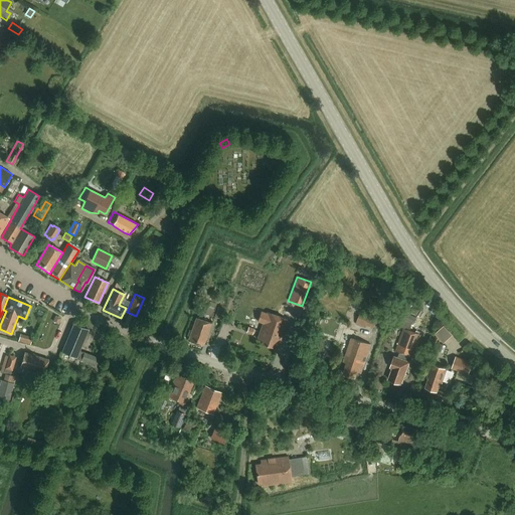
[(212,316),(215,307),(207,304),(204,314),(212,316)]
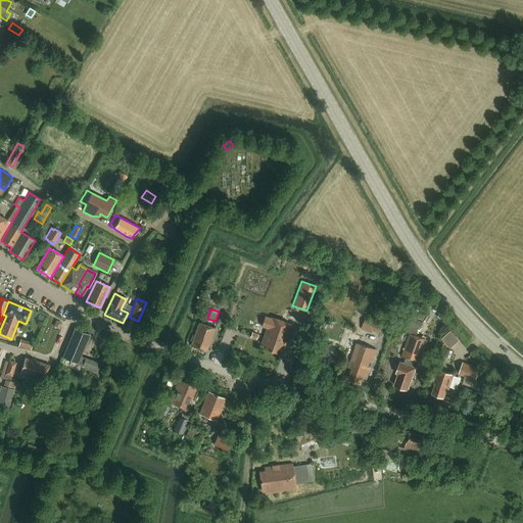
[(224,324),(227,314),(221,312),(218,322),(224,324)]
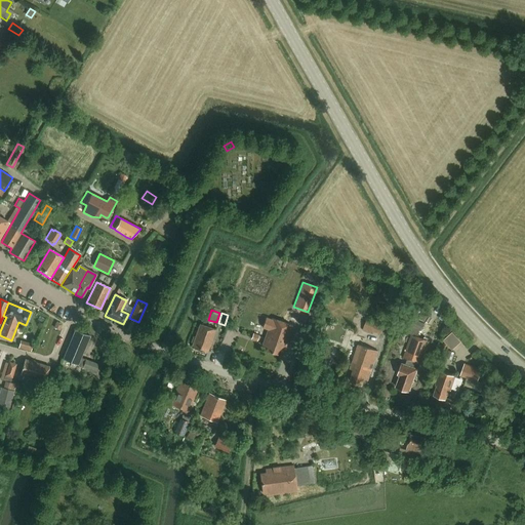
[(271,319),(265,317),(261,327),(267,329),(261,346),(267,347),(266,350),(276,354),(277,351),(282,353),(287,338),(285,337),(287,332),(289,333),(291,325),(271,318),(271,319)]
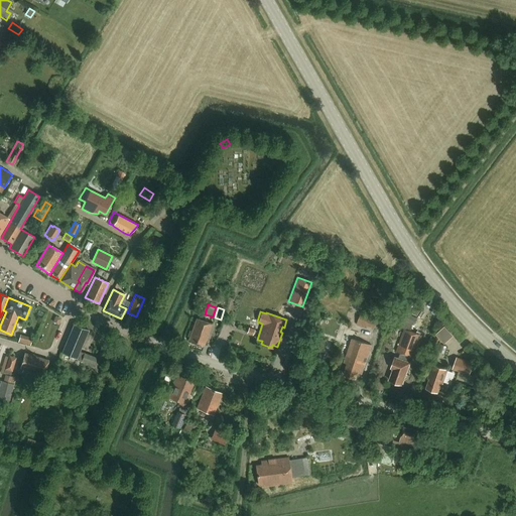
[(374,329),(378,317),(361,311),(356,326),(365,329),(366,326),(374,329)]
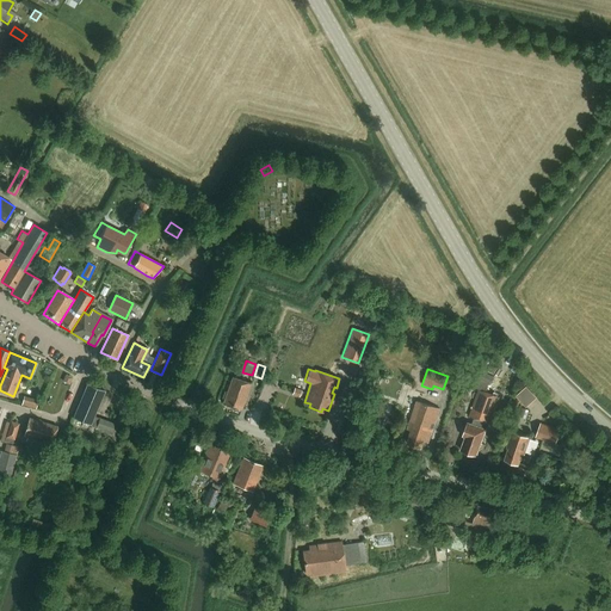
[(477,389),(468,415),(489,423),(499,395),(487,392),(489,383),(492,384),(494,376),(481,371),(474,388),(477,389)]
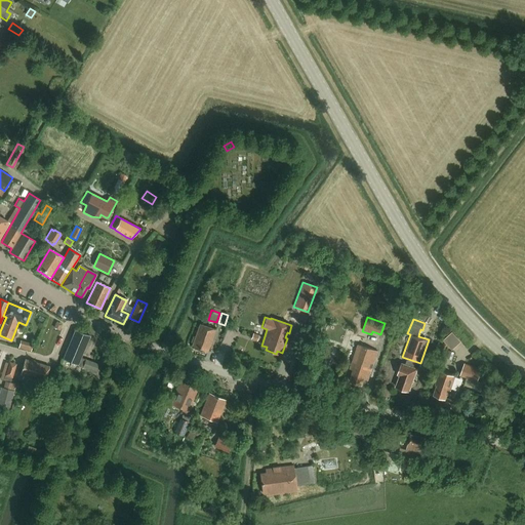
[(207,353),(215,329),(199,323),(195,336),(192,335),(190,344),(192,344),(191,347),(207,353)]
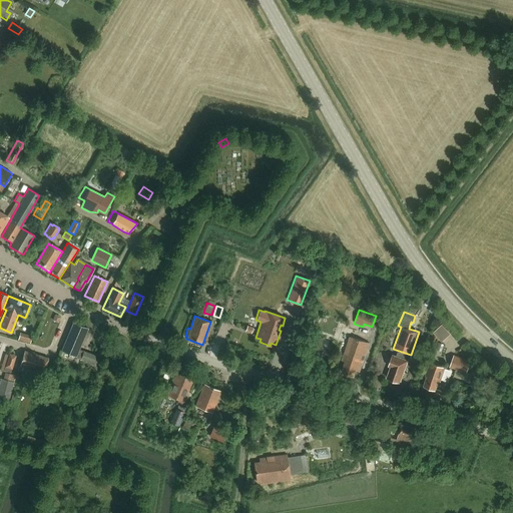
[(445,342),(454,332),(445,323),(435,332),(445,342)]
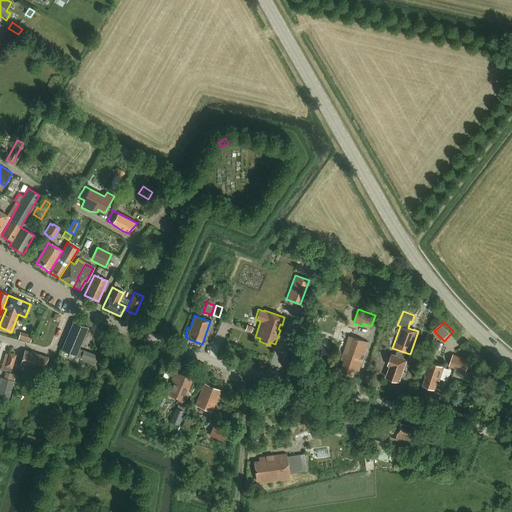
[(73,323),(61,351),(62,351),(62,353),(66,355),(63,360),(78,366),(80,360),(85,362),(86,360),(94,363),(97,355),(79,349),(87,329),(73,323)]
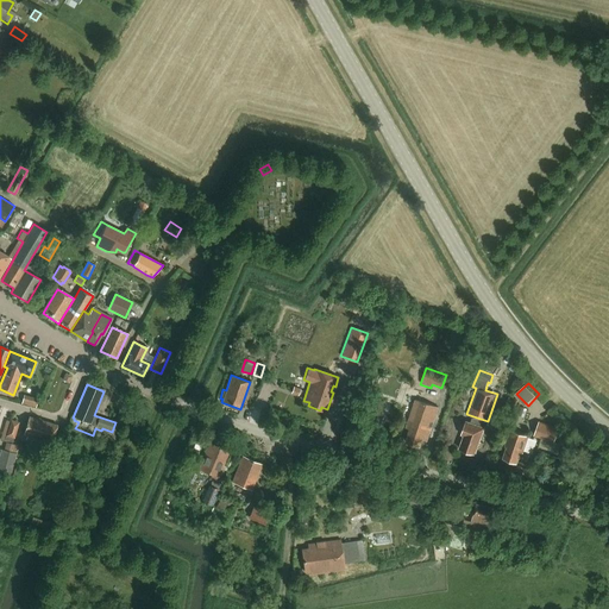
[(37,399),(23,395),(19,403),(35,408),(37,399)]
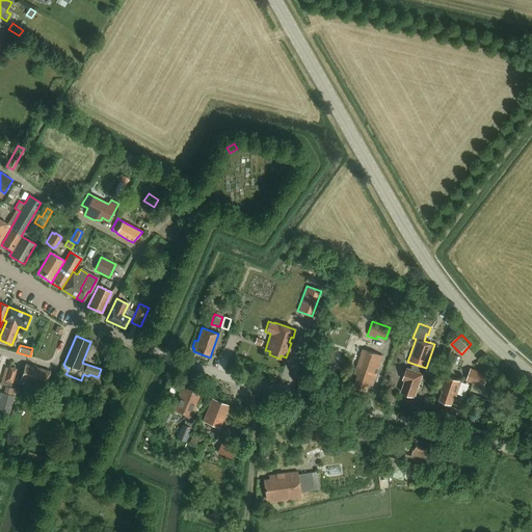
[(381,355),(362,349),(353,374),(356,375),(352,387),(365,391),(368,382),(372,384),(381,355)]
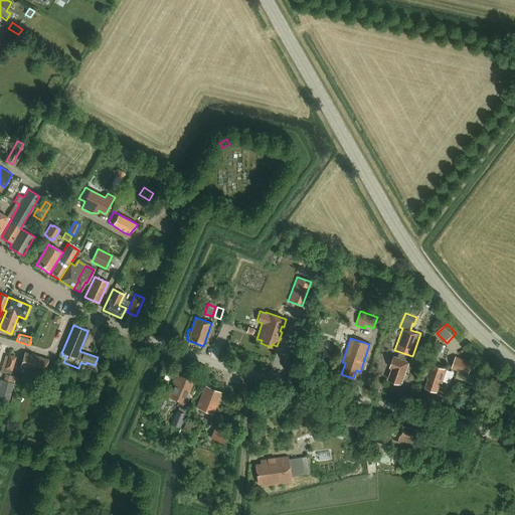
[(400,383),(408,361),(405,360),(406,355),(397,352),(396,356),(393,355),(389,366),(391,367),(387,378),(400,383)]
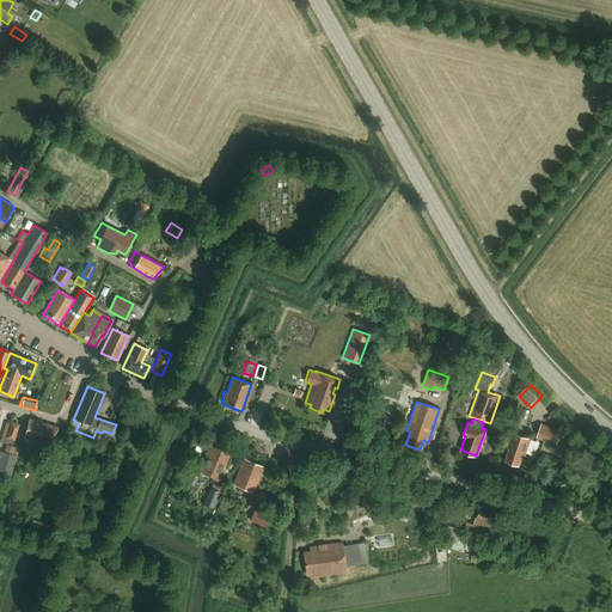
[(49,451),(57,428),(28,420),(23,438),(28,439),(25,444),(49,451)]
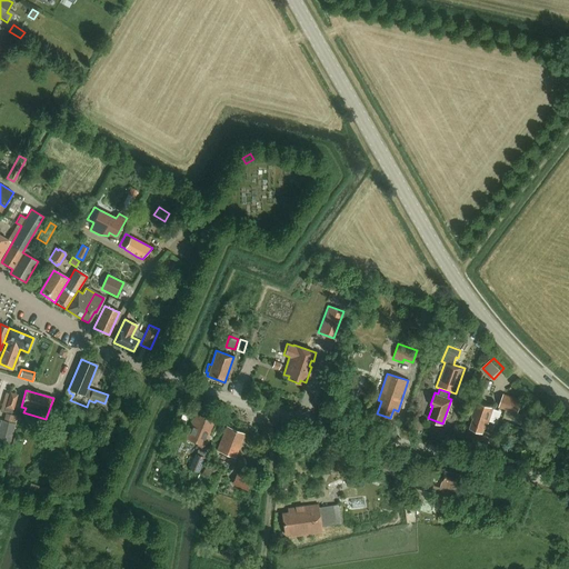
[(19,395),(11,392),(6,407),(15,410),(19,395)]
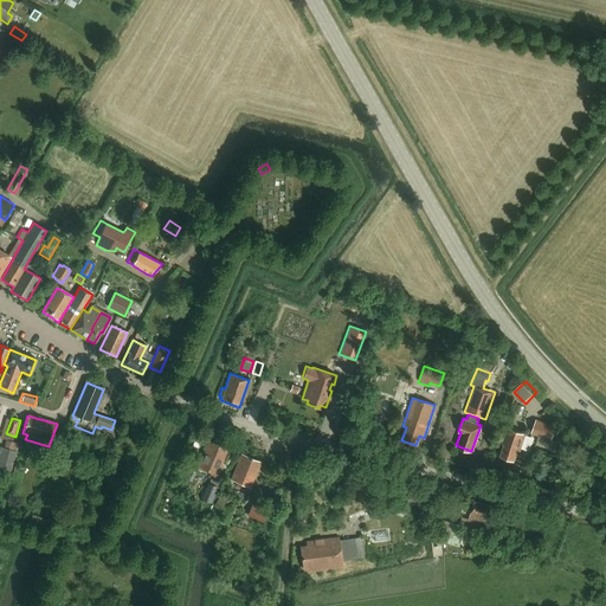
[(536,419),(532,433),(552,440),(556,426),(536,419)]
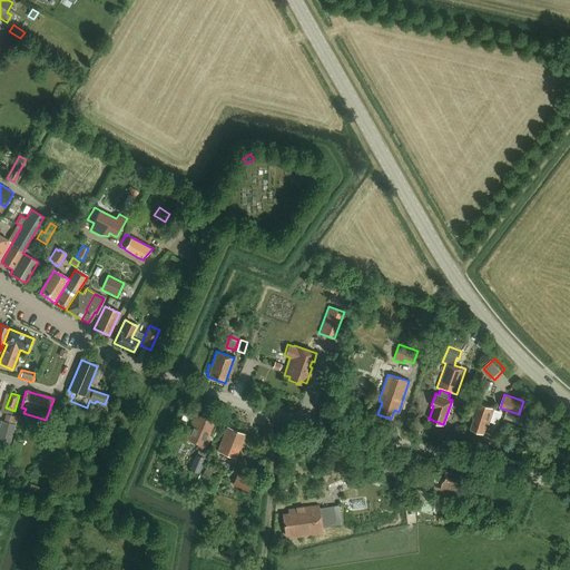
[(489,422),(493,406),(478,401),(472,416),(474,418),(471,428),(483,432),(487,421),(489,422)]
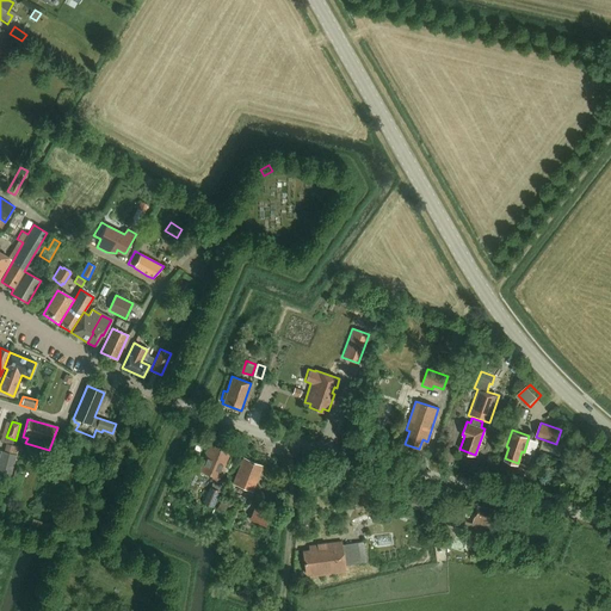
[(220,479),(230,452),(210,444),(199,471),(211,476),(210,480),(217,482),(218,479),(220,479)]
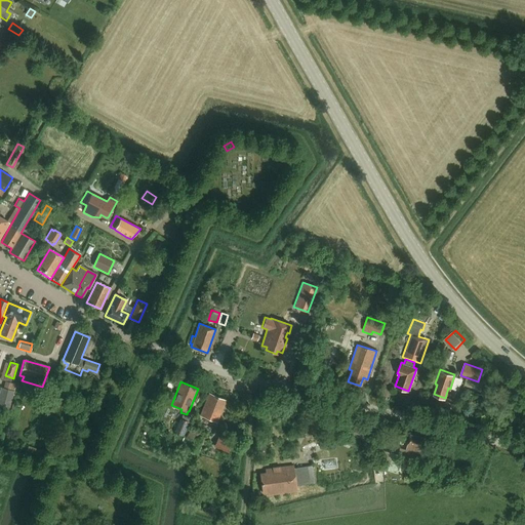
[(0,407),(7,410),(12,392),(0,388),(0,407)]
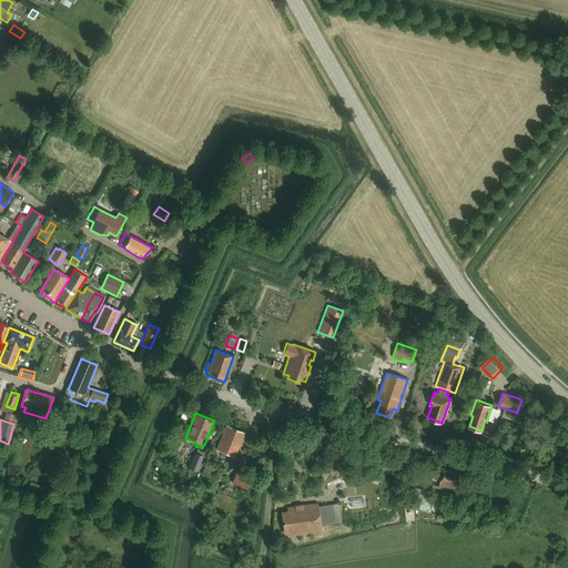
[(224,426),(215,449),(233,456),(242,434),(237,432),(229,428),(224,426)]
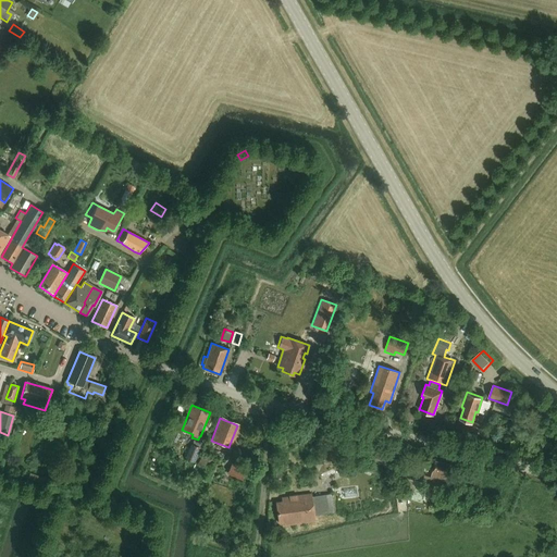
[(198,447),(199,444),(192,441),(190,444),(189,444),(183,458),(193,462),(198,448),(198,447)]
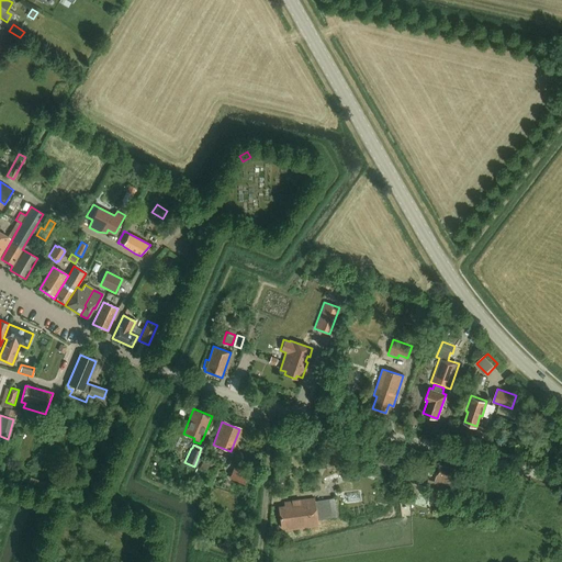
[(328,447),(325,462),(337,464),(340,449),(328,447)]
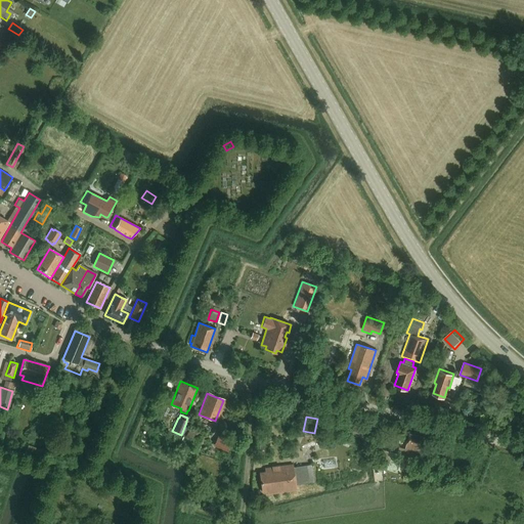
[(195,445),(201,432),(187,427),(183,440),(195,445)]
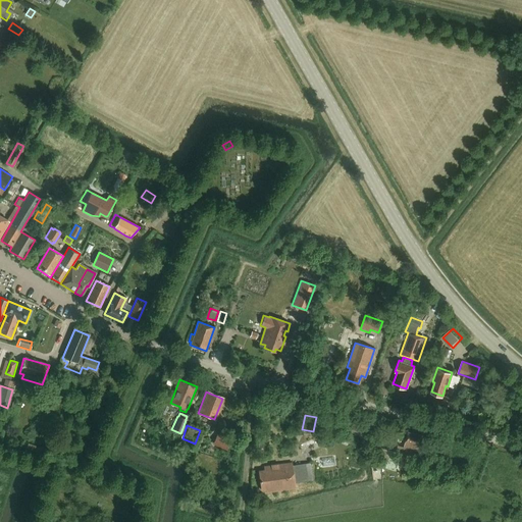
[(381,430),(378,441),(396,447),(400,436),(381,430)]
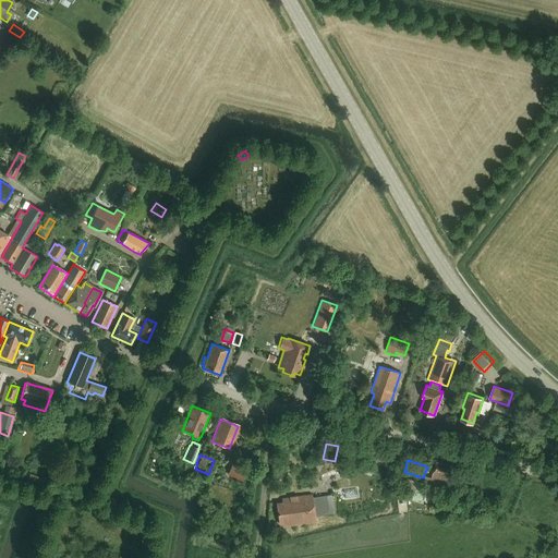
[(425,475),(423,484),(434,487),(436,482),(445,484),(450,464),(435,460),(431,477),(425,475)]
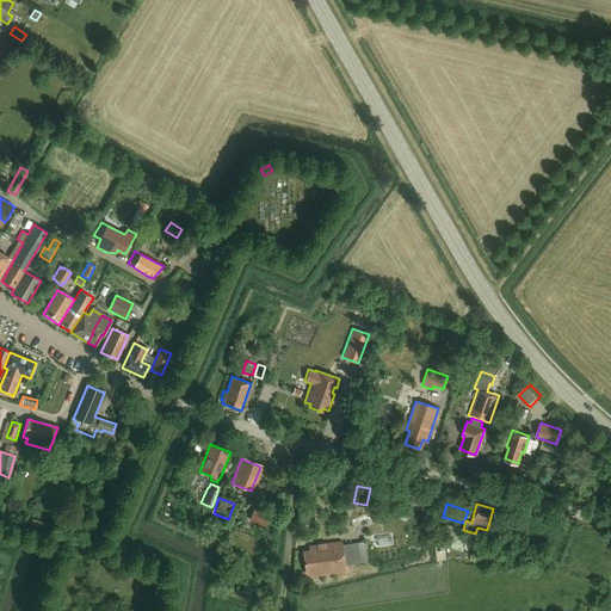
[(266,528),(269,523),(270,524),(273,517),(271,516),(265,512),(266,510),(258,506),(257,508),(254,508),(250,520),(266,528)]
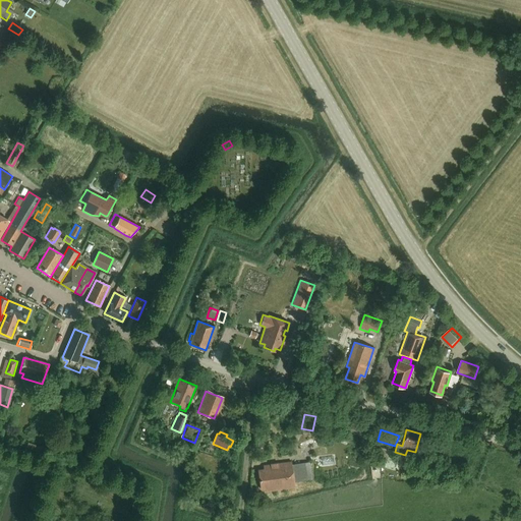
[(293,488),(293,485),(292,482),(309,479),(308,470),(307,462),(289,465),(289,461),(262,465),(263,468),(258,469),(255,469),(257,489),(263,488),(264,493),(293,488)]
